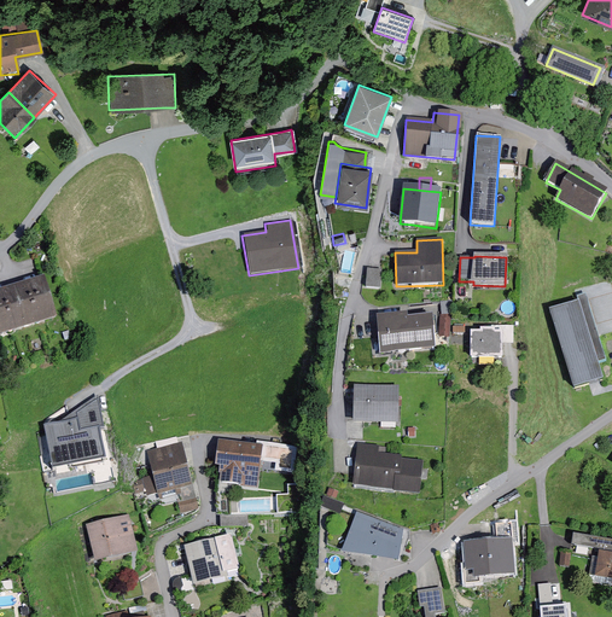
[(372,268),(366,267),(363,285),(379,286),(379,268),(372,268)]
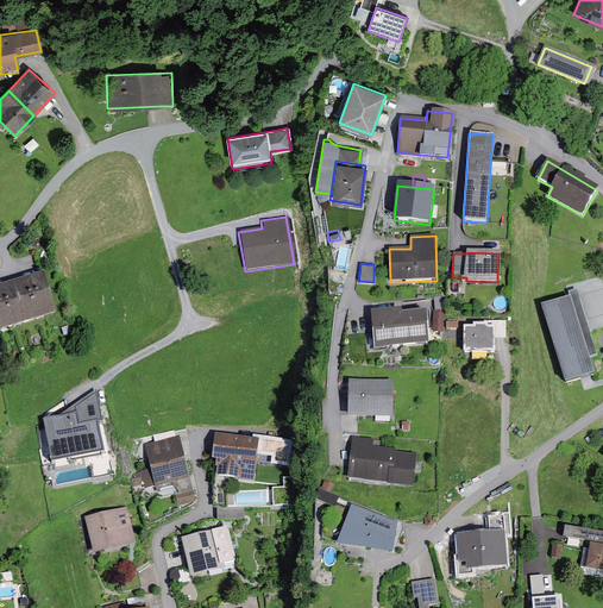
[(0,330),(51,314),(39,275),(0,287),(0,330)]
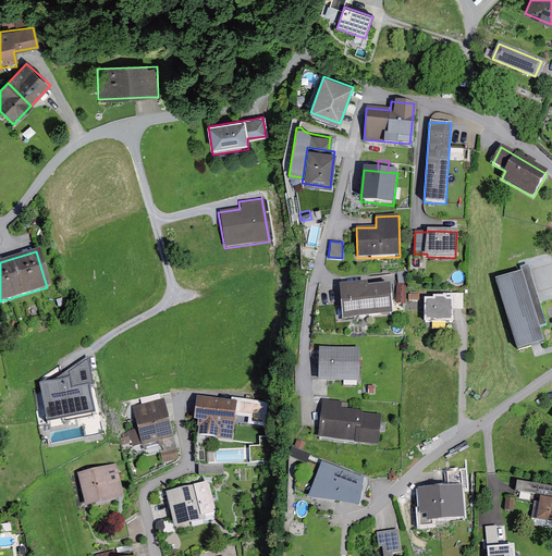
[(523,272),(495,281),(518,351),(546,344),(523,272)]
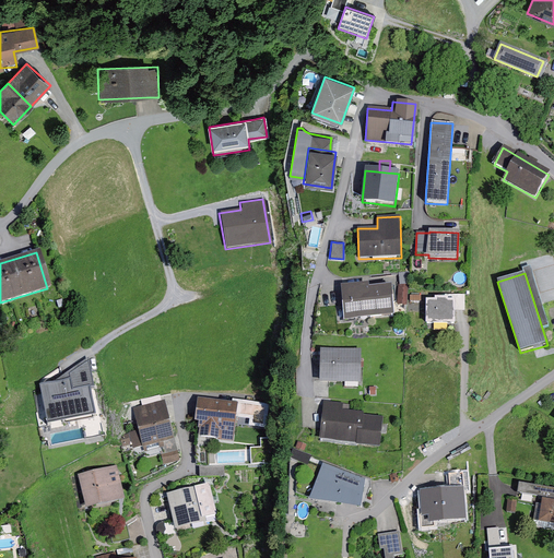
[(360,282),(341,284),(344,322),(396,318),(393,300),(392,285),(361,287),(360,282)]
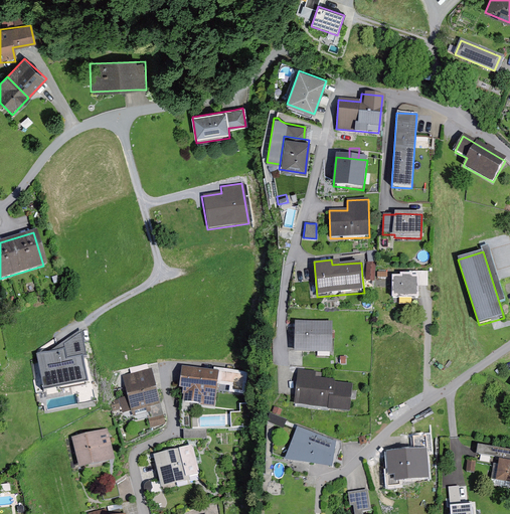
[(364,260),(363,276),(371,277),(372,260),(364,260)]
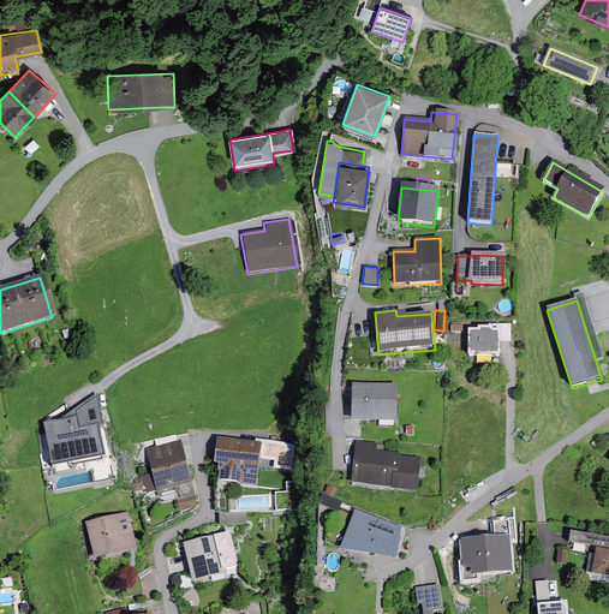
[(469,331),(469,356),(499,356),(499,331),(469,331)]
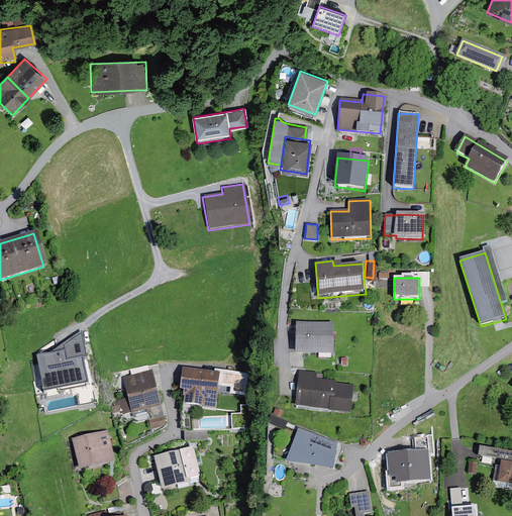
[(331,321),(296,321),(295,350),(331,351),(331,338),(331,321)]
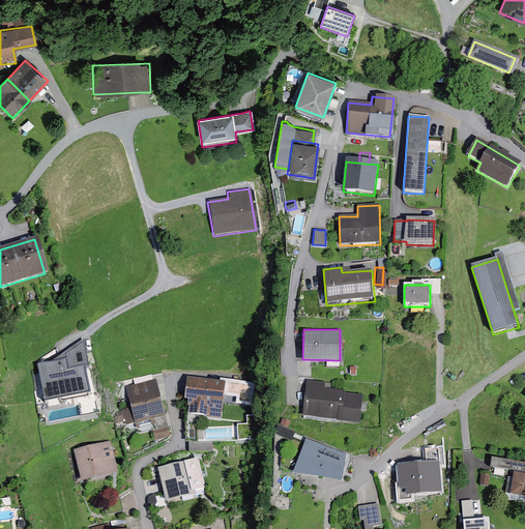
[(51,360),(51,362),(35,364),(42,401),(88,392),(83,366),(87,365),(82,339),(51,360)]
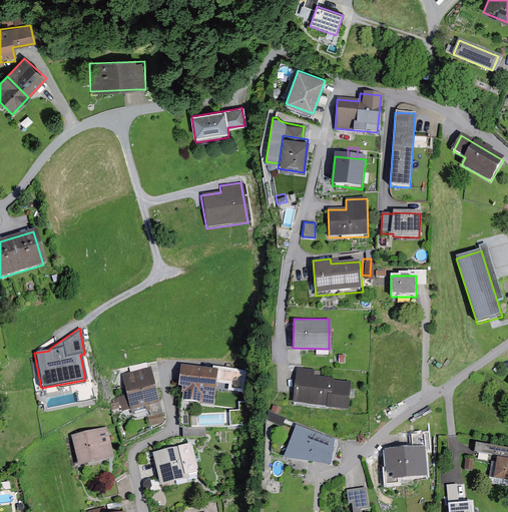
[(149,365),(120,373),(130,408),(159,400),(149,365)]
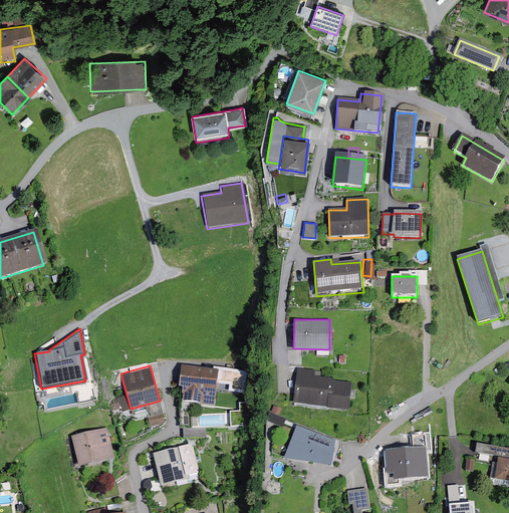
[(186,365),(182,398),(211,402),(216,369),(186,365)]
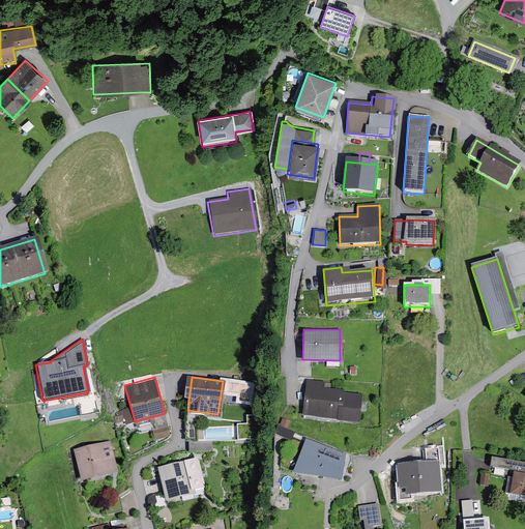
[(360,392),(323,387),(324,382),(305,379),(303,401),(305,401),(305,407),(304,414),(357,420),(360,392)]
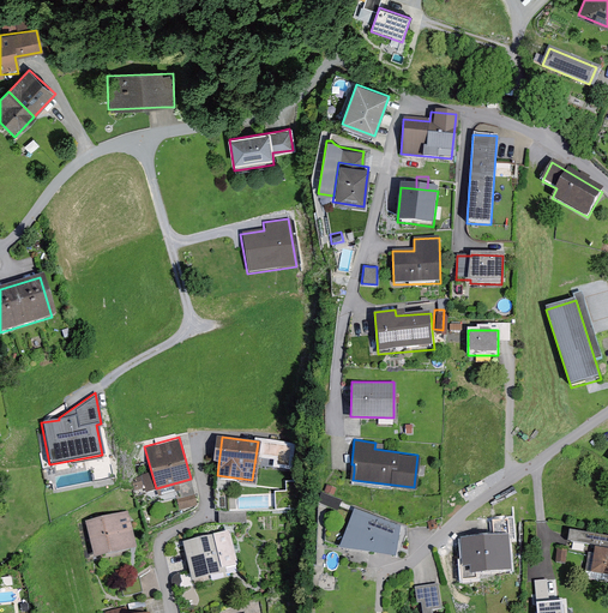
[(320,496),(318,508),(335,511),(337,499),(320,496)]
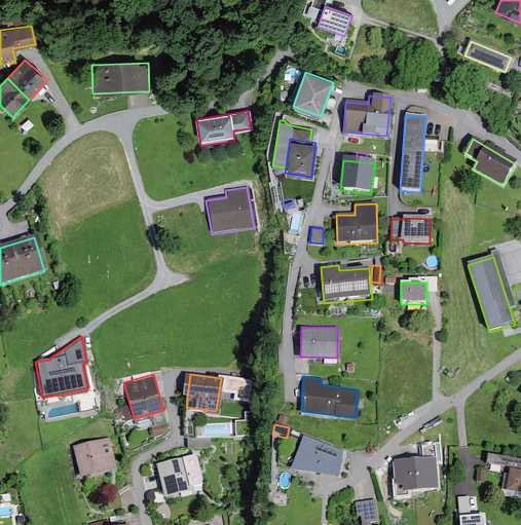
[(343,450),(303,435),(291,466),(339,476),(343,450)]
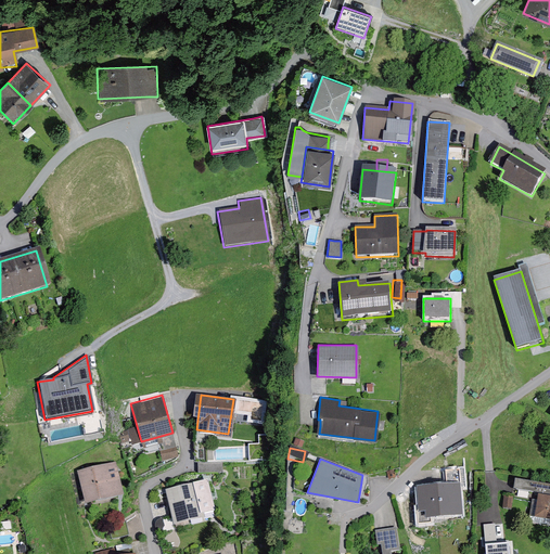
[(114,461),(76,469),(84,501),(120,492),(114,461)]
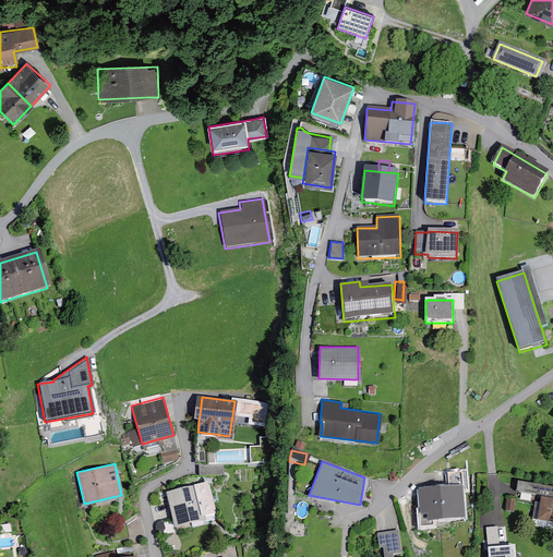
[(419,491),(421,520),(463,516),(460,489),(467,488),(466,469),(446,470),(447,480),(448,488),(419,491)]
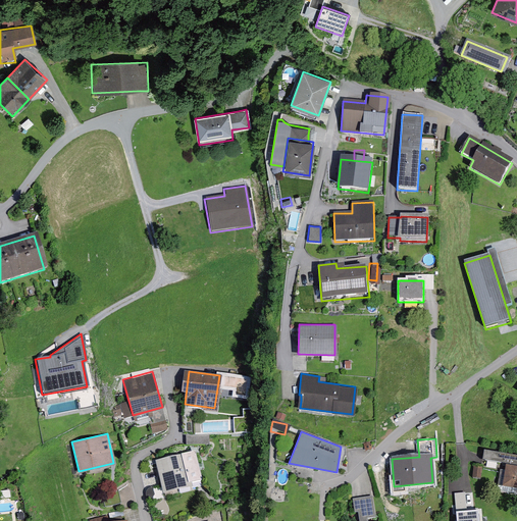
[(195,450),(156,460),(164,492),(190,486),(189,481),(201,478),(195,450)]
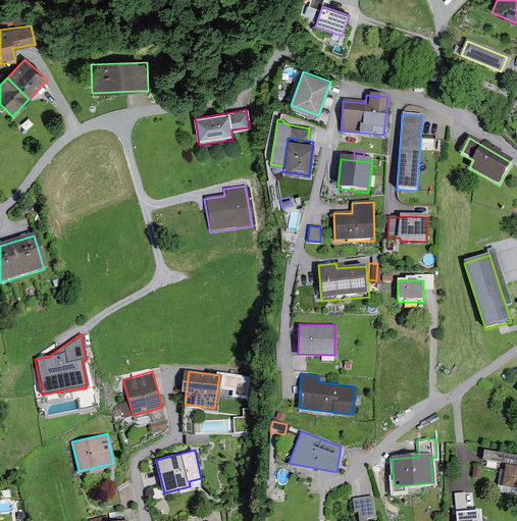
[(516,455),(479,450),(478,459),(501,462),(497,486),(516,488),(516,455)]
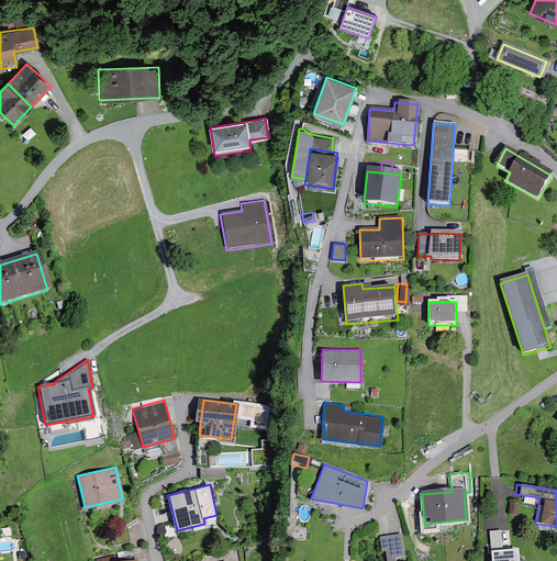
[(111,543),(127,541),(126,534),(124,526),(108,531),(111,543)]
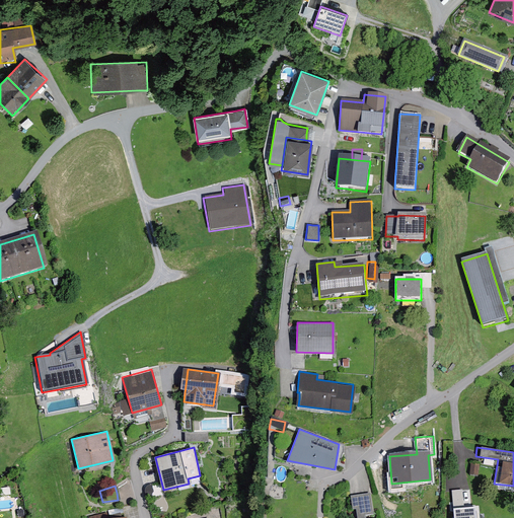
[(364,517),(364,515),(372,514),(371,506),(369,492),(359,494),(349,495),(351,509),(355,508),(356,517),(364,517)]
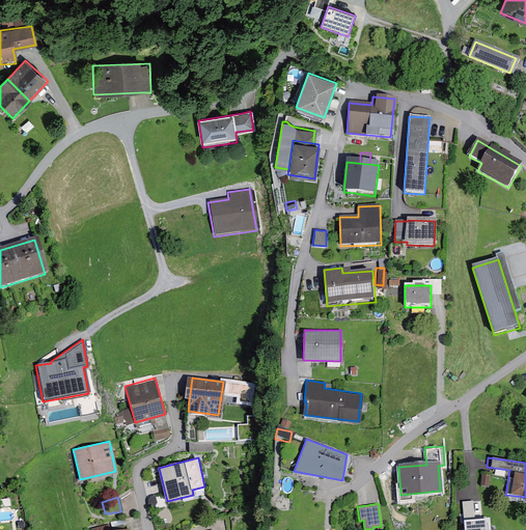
[(486,529),(485,517),(462,518),(462,529),(486,529)]
